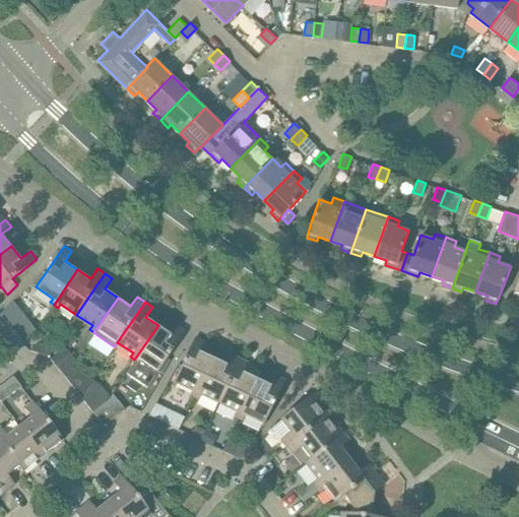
[(134,360),(126,373),(147,386),(155,374),(158,370),(169,354),(186,330),(179,324),(178,324),(171,334),(158,325),(134,360)]
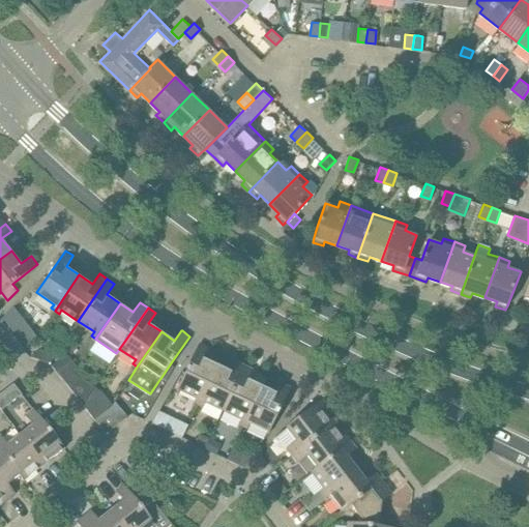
[(195,401),(199,403),(217,364),(203,357),(208,346),(199,342),(178,387),(197,397),(195,401)]
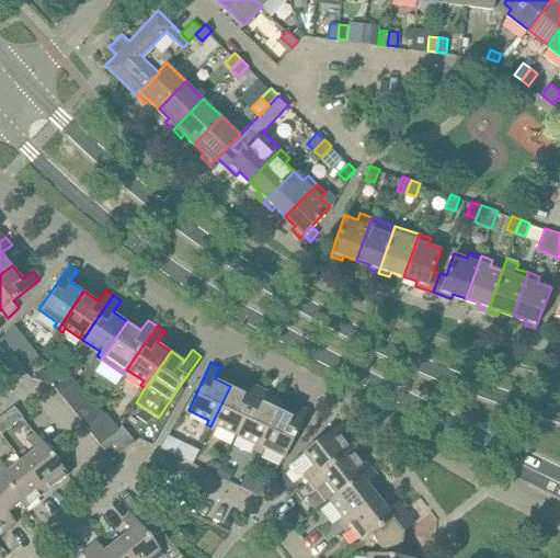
[(43,368),(33,376),(54,383),(59,374),(43,368)]
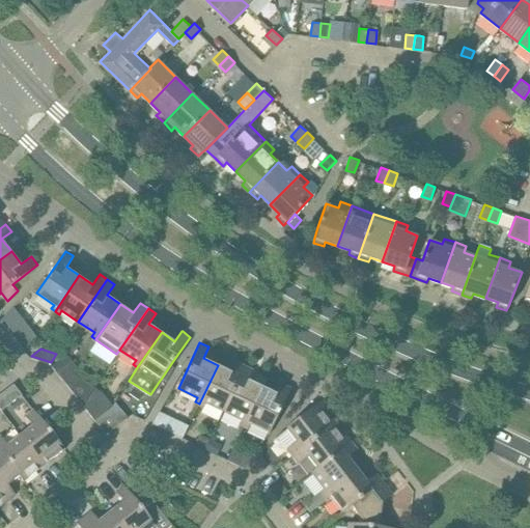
[(61,376),(78,363),(68,352),(52,364),(61,376)]
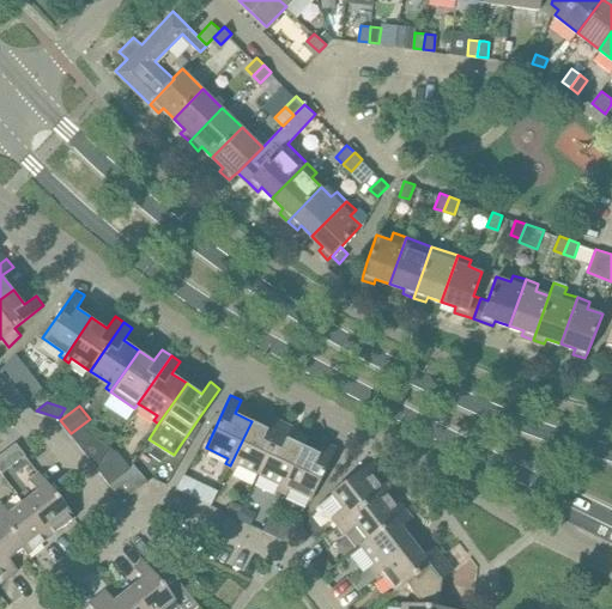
[(259,473),(284,420),(274,416),(268,428),(252,421),(230,466),(235,468),(238,463),(259,473)]
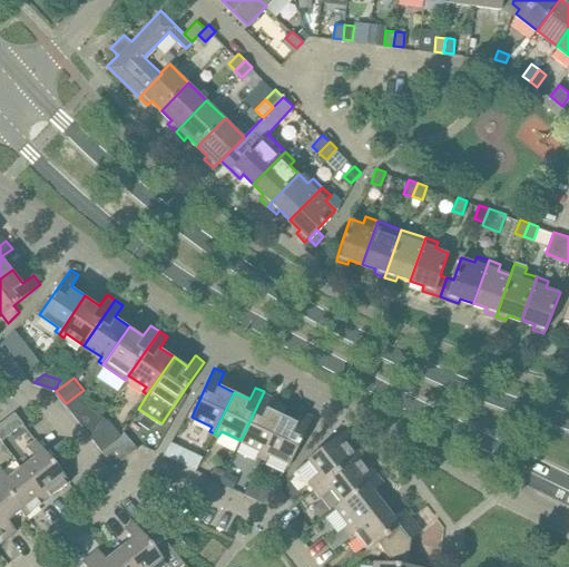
[(257,455),(262,456),(282,416),(267,408),(273,396),(264,391),(241,440),(260,449),(257,455)]
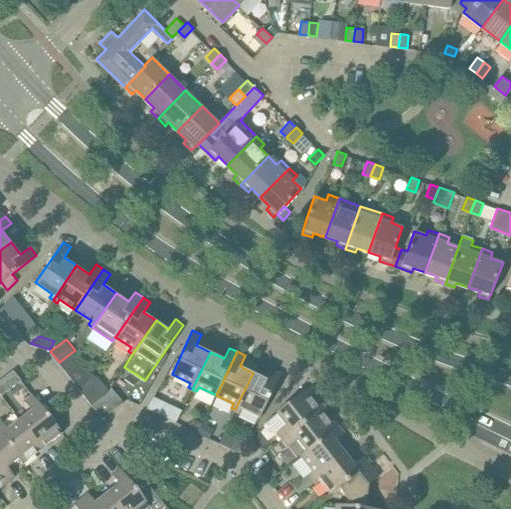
[(60,364),(74,381),(81,389),(92,372),(70,356),(60,364)]
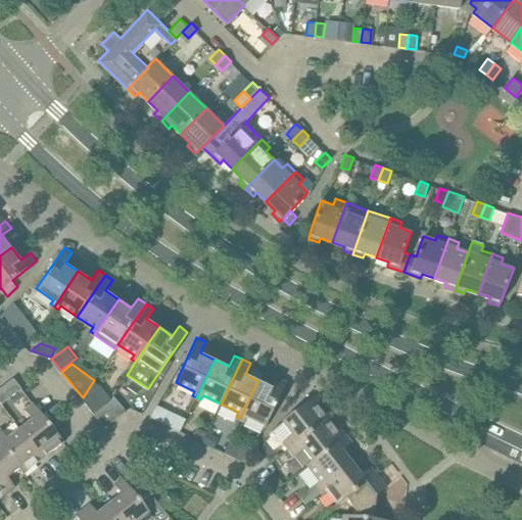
[(13,376),(0,386),(0,399),(1,402),(21,386),(13,376)]
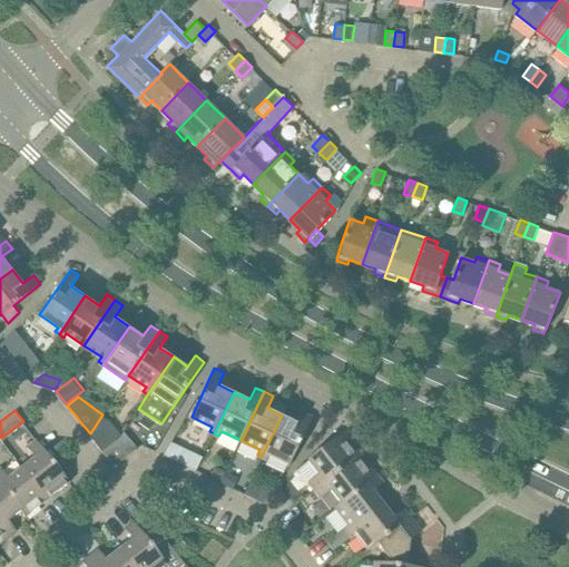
[(313,414),(304,411),(303,410),(297,422),(282,416),(262,456),(267,459),(270,453),(290,463),(313,414)]
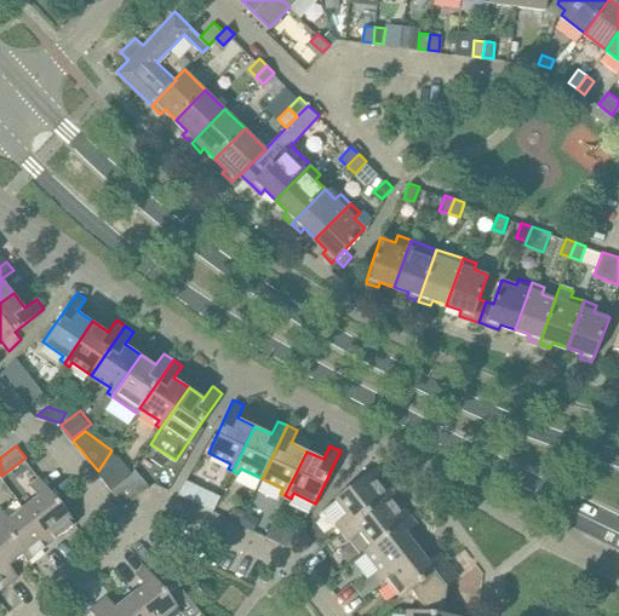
[(98,471),(113,490),(129,477),(132,472),(121,458),(112,450),(98,471)]
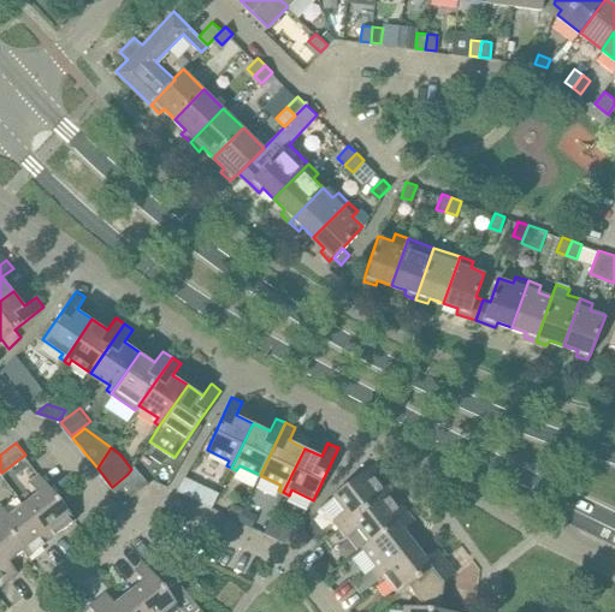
[(124,503),(148,482),(134,464),(131,469),(128,474),(112,487),(124,503)]
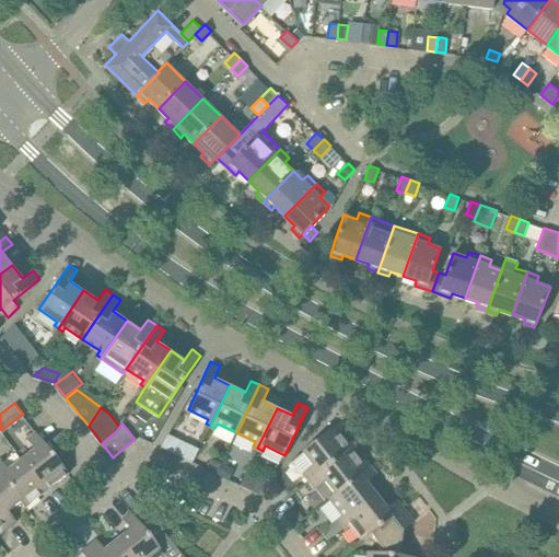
[(303,473),(309,480),(354,444),(338,422),(302,450),(313,464),(303,473)]
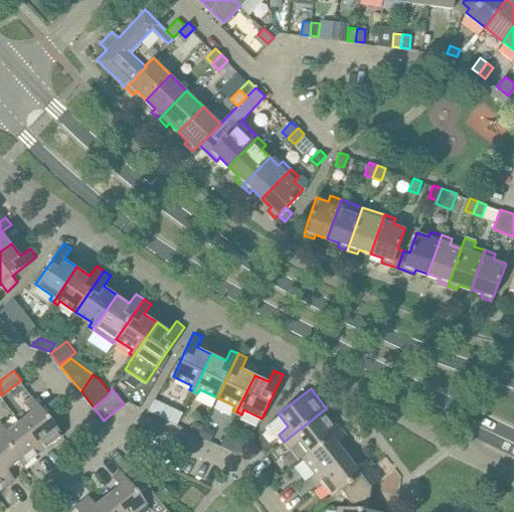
[(32,411),(20,420),(43,450),(63,434),(33,395),(25,401),(32,411)]
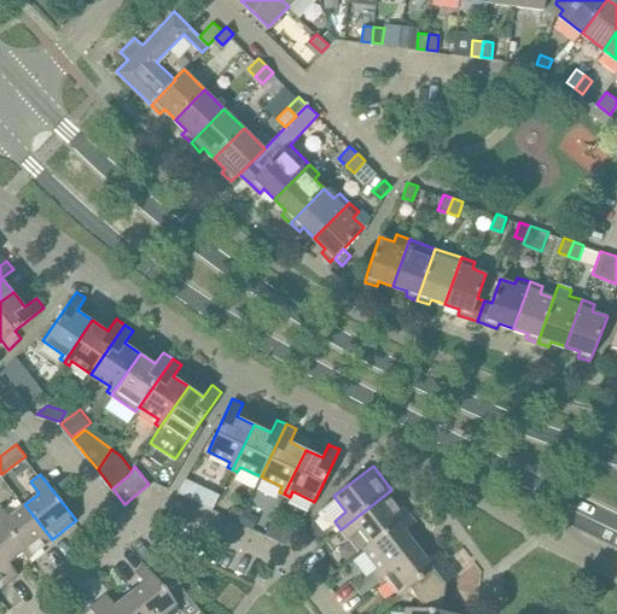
[(207,487),(201,502),(214,508),(220,493),(207,487)]
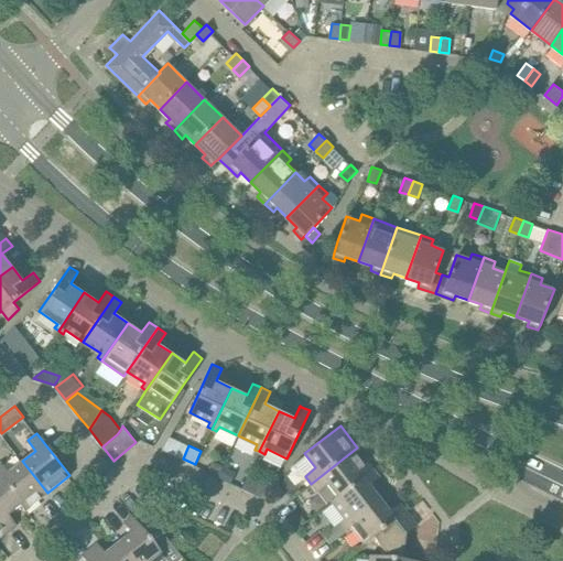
[(374,467),(368,461),(357,448),(311,484),(317,492),(327,483),(337,495),(331,500),(332,500),(374,467)]
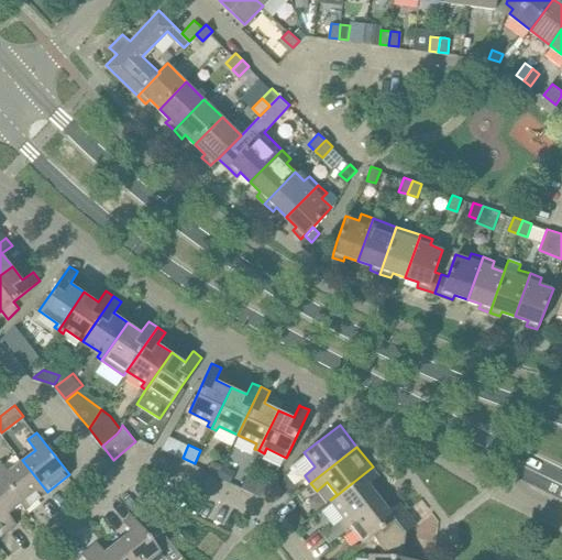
[(1,460),(0,460),(0,473),(26,507),(47,492),(22,460),(10,470),(1,460)]
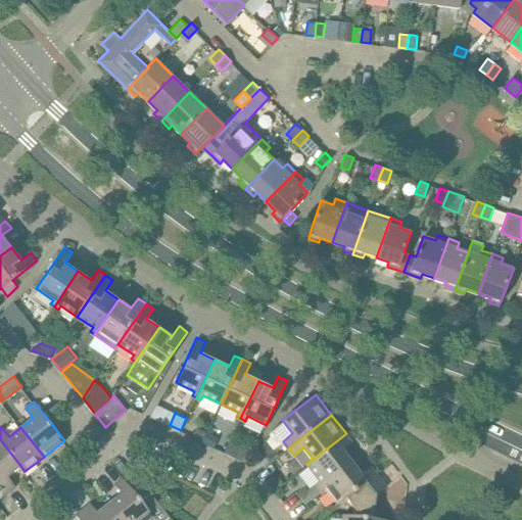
[(194,427),(191,435),(202,440),(206,432),(194,427)]
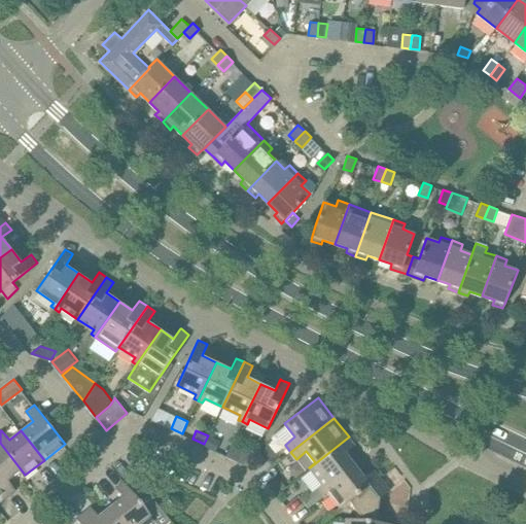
[(208,435),(204,444),(215,450),(220,440),(209,433),(208,435)]
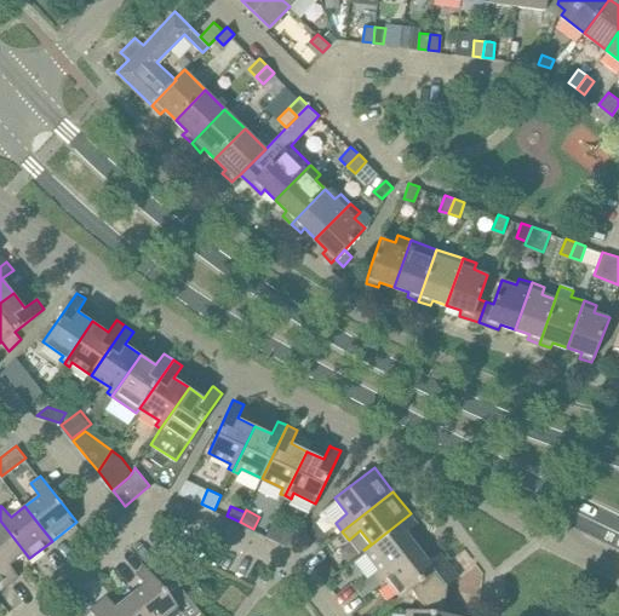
[(365,550),(379,569),(356,587),(359,591),(417,545),(406,531),(418,522),(411,513),(365,550)]
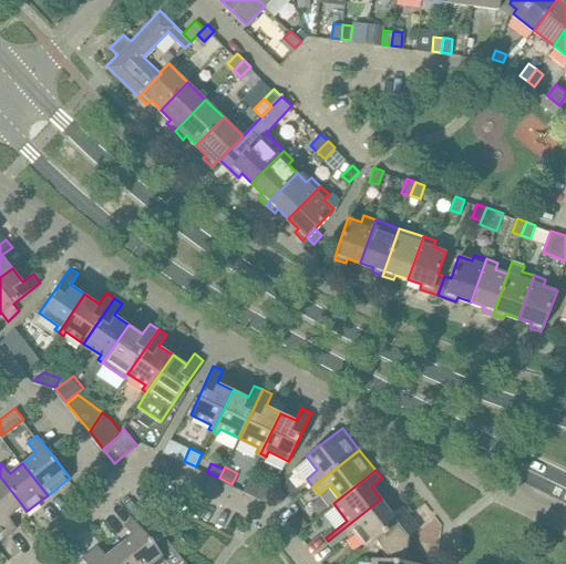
[(0,520),(9,532),(17,526),(9,515),(21,505),(26,512),(27,511),(0,477),(0,520)]
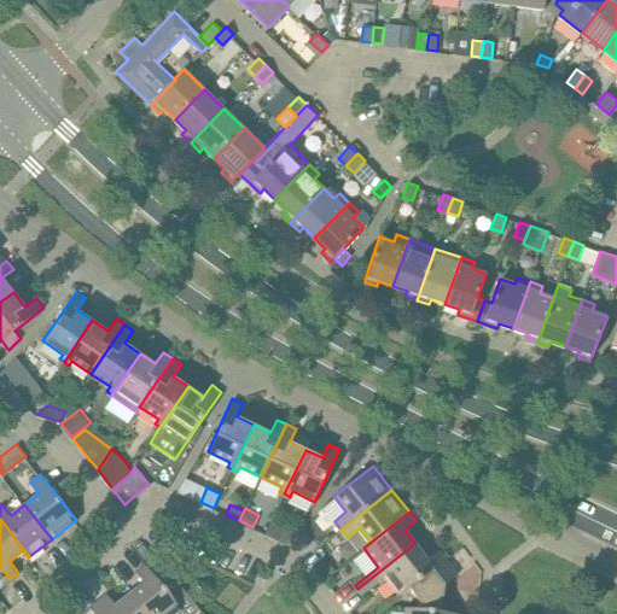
[(309,541),(320,531),(314,524),(303,532),(309,541)]
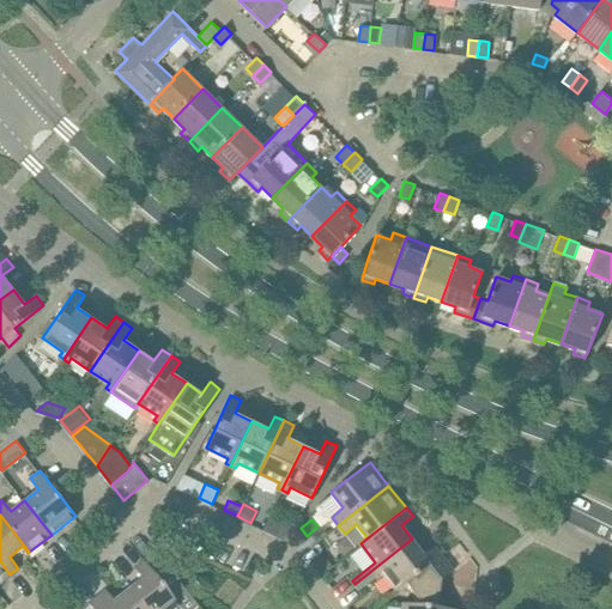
[(355,584),(359,589),(382,571),(395,589),(442,553),(436,544),(424,554),(412,539),(355,584)]
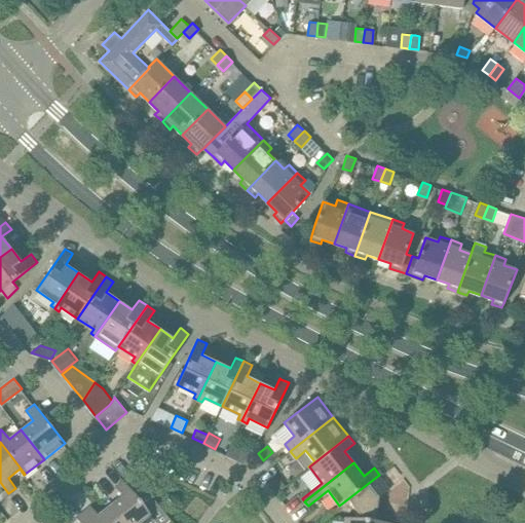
[(123,495),(111,505),(124,522),(148,522),(154,518),(148,510),(158,502),(150,492),(136,474),(125,482),(124,480),(123,479),(116,485),(123,495)]
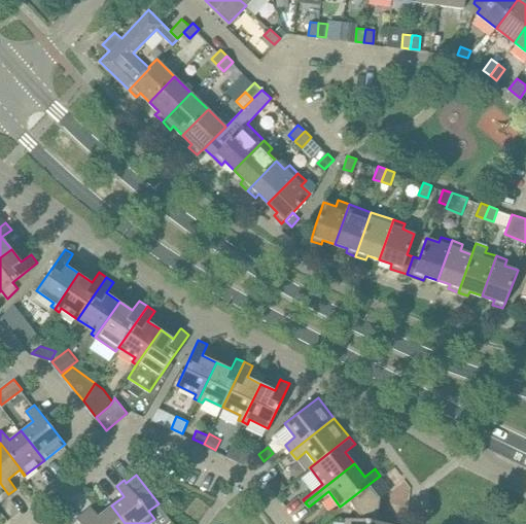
[(346,518),(346,519),(391,523),(395,523),(378,521),(381,496),(390,489),(380,476),(340,507),(341,508),(350,501),(360,514),(359,519),(346,518)]
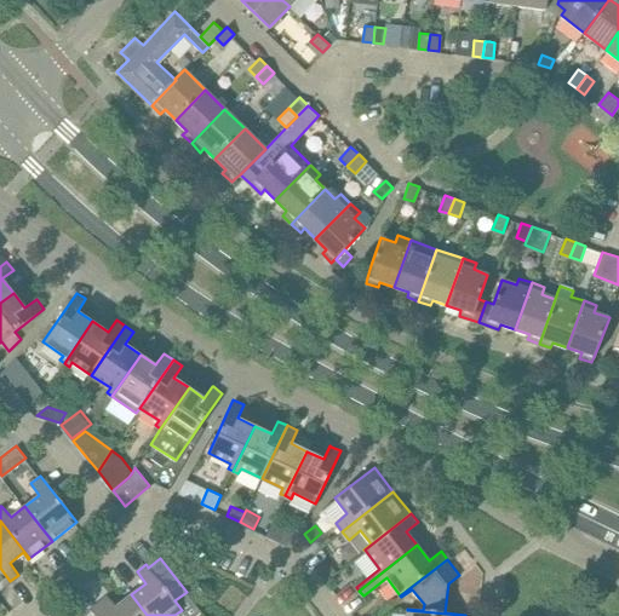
[(337,570),(333,564),(324,564),(317,569),(326,580),(337,570)]
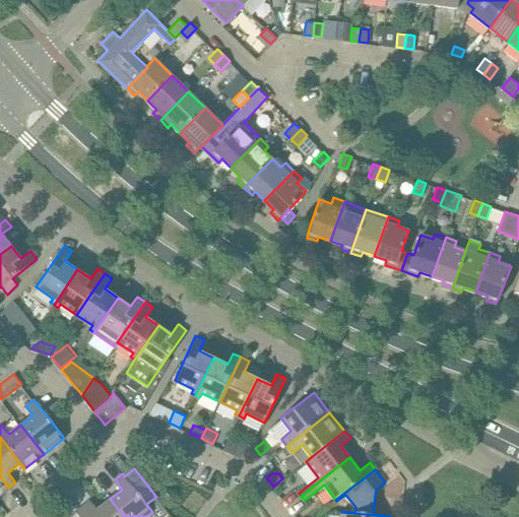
[(0,494),(8,488),(0,476),(0,494)]
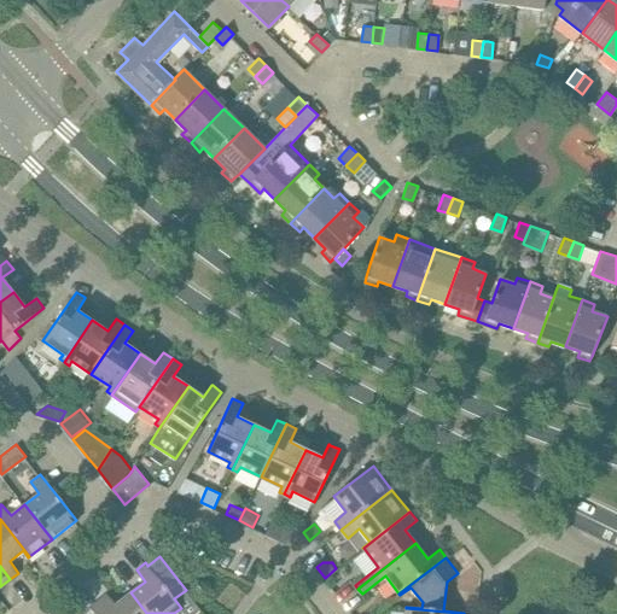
[(99,600),(110,613),(146,613),(131,592),(116,604),(108,592),(99,600)]
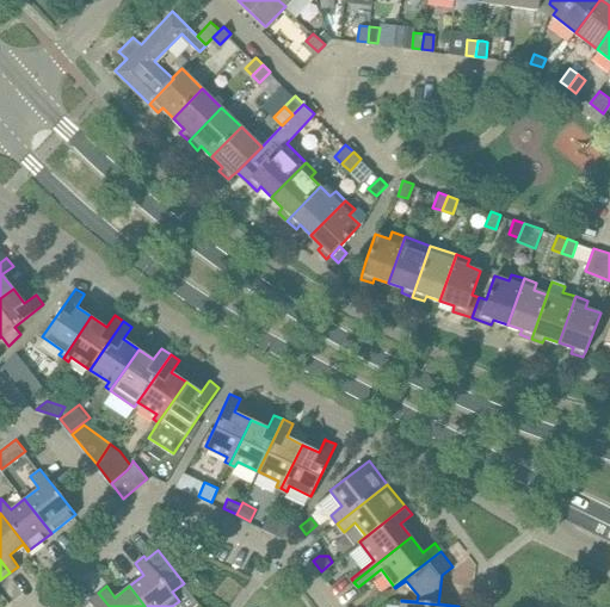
[(109,606),(98,593),(90,599),(96,606),(109,606)]
